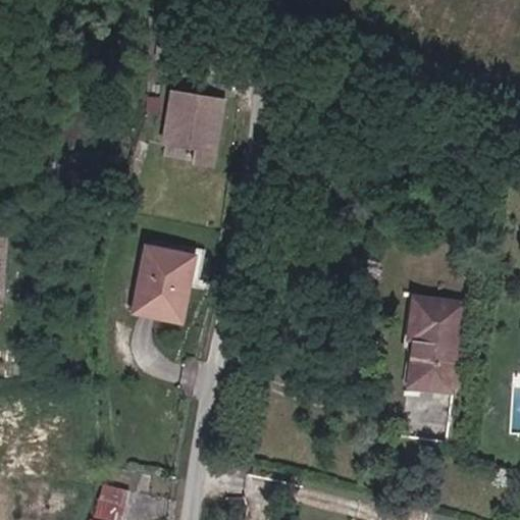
[(200,72),(201,58),(190,57),(189,72),(200,72)]
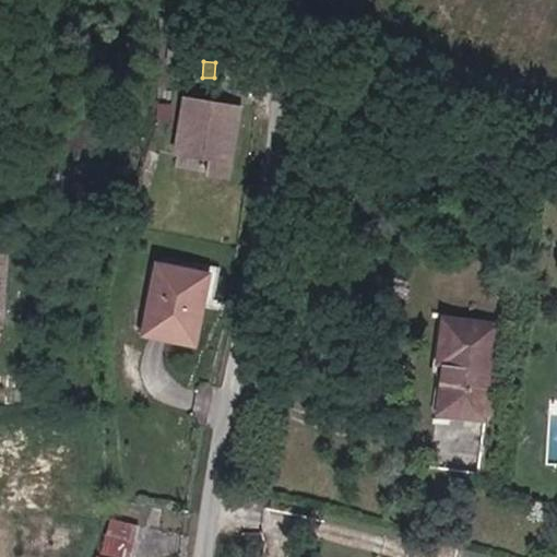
[(182,95),(169,167),(198,173),(198,174),(230,179),(244,106),(182,95)]
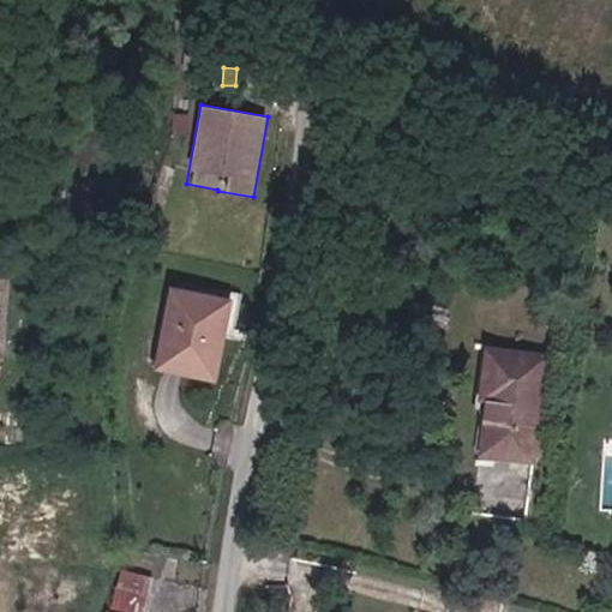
[(0,382),(1,382),(10,276),(0,274),(0,382)]
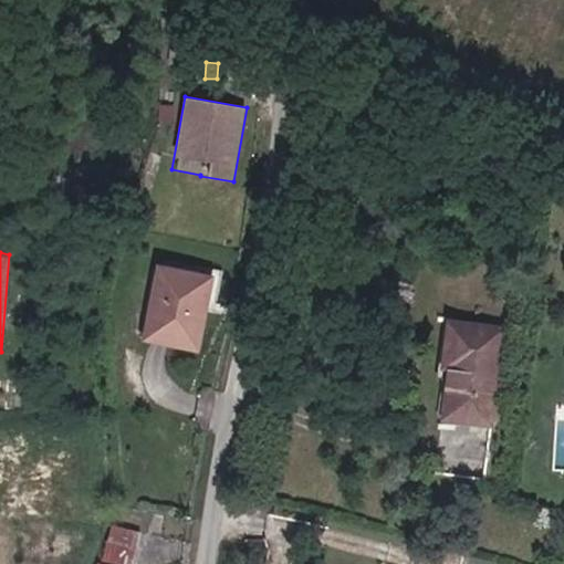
[(197,348),(210,277),(158,267),(145,337),(197,348)]
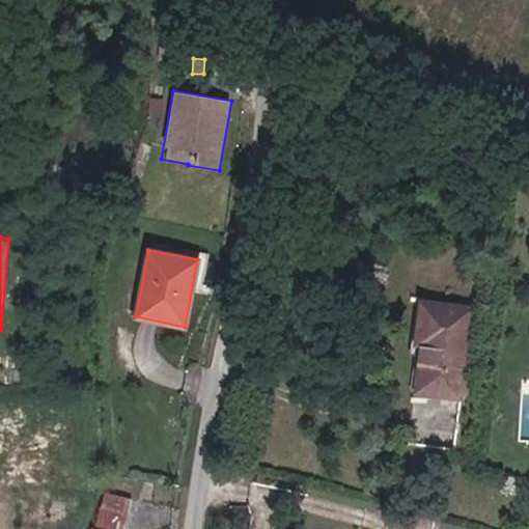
[(457,399),(473,308),(427,301),(421,341),(428,343),(420,393),(457,399)]
